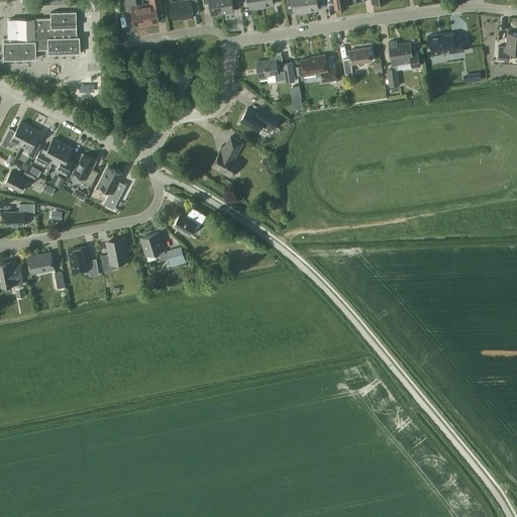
[(134,26),(146,24),(143,3),(136,5),(135,0),(123,0),(126,13),(132,12),(134,26)]
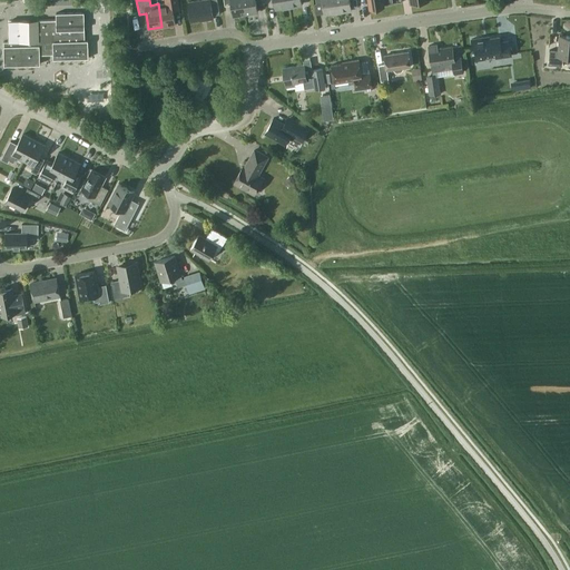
[(164,0),(165,2),(158,3),(161,27),(175,25),(173,10),(179,9),(178,0),(164,0)]
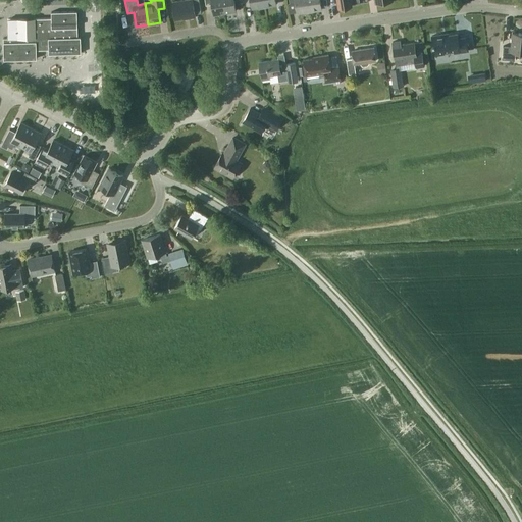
[(180,0),(172,2),(174,19),(188,17),(189,18),(196,16),(195,13),(201,12),(198,0),(180,0)]
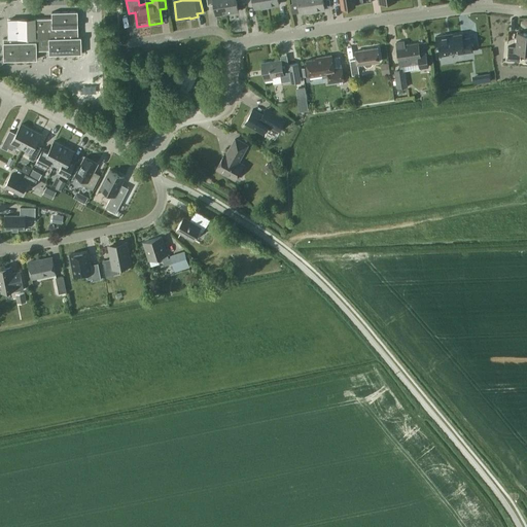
[(225,2),(224,0),(207,0),(208,4),(214,3),(215,14),(226,12),(225,2)]
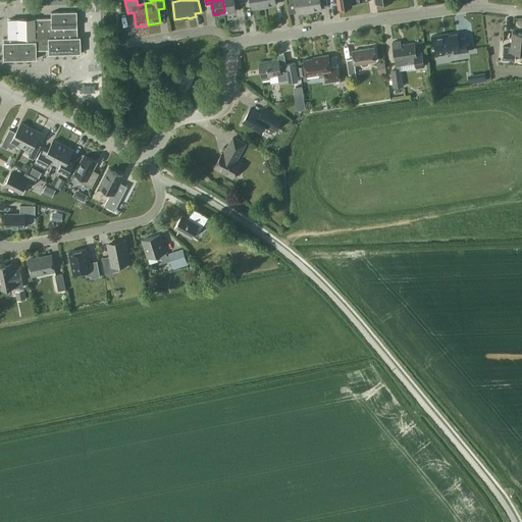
[(222,0),(223,2),(224,12),(236,10),(233,0),(222,0)]
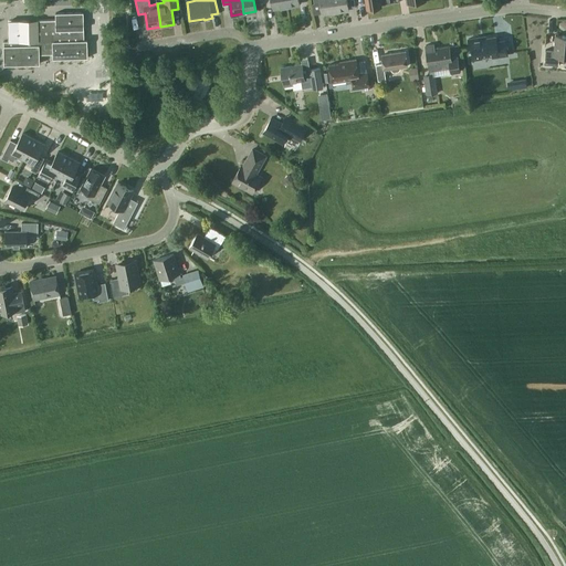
[(322,13),(335,11),(333,0),(313,0),(314,2),(321,2),(322,13)]
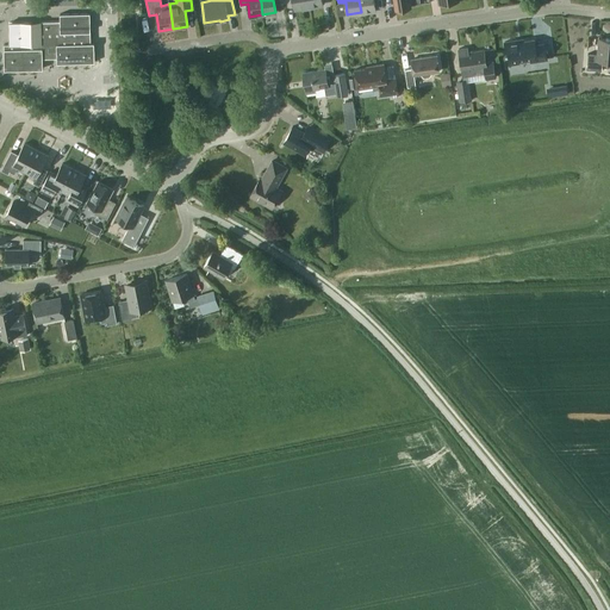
[(359,0),(361,12),(375,10),(374,0),(359,0)]
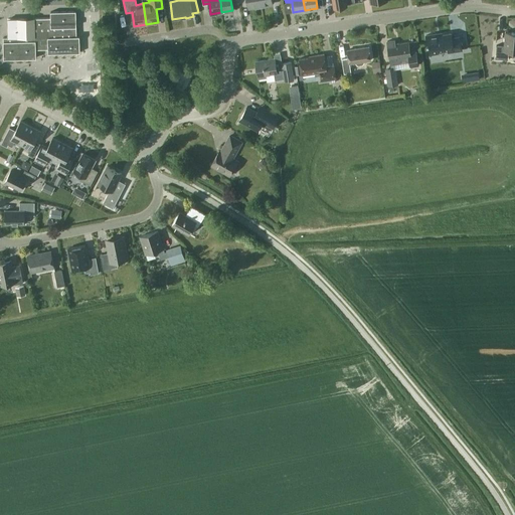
[(50,17),(35,17),(8,18),(8,36),(3,37),(3,58),(36,58),(35,48),(47,48),(47,52),(79,52),(79,35),(76,35),(76,11),(50,11),(50,17)]
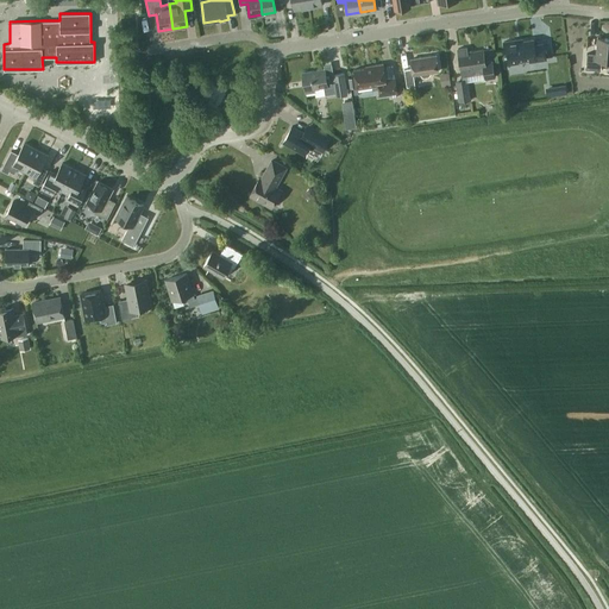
[(585,69),(601,70),(602,61),(608,61),(608,38),(597,38),(596,54),(586,54),(585,69)]
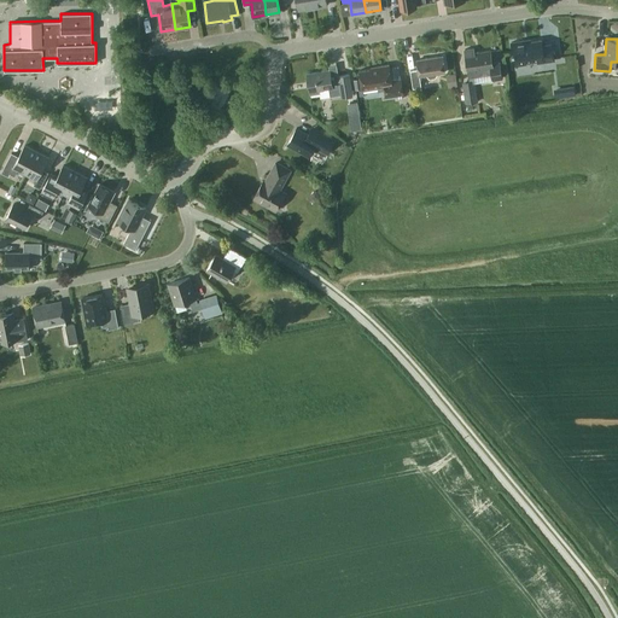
[(524,40),(511,42),(514,65),(525,63),(525,62),(537,59),(538,63),(554,60),(552,45),(542,46),(541,40),(524,42),(524,40)]
